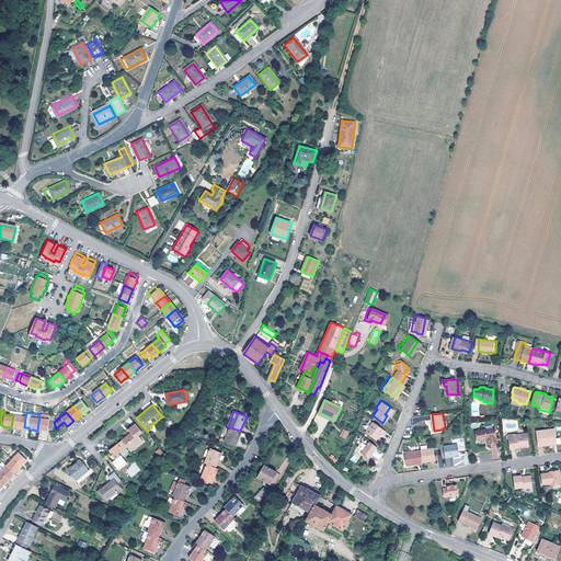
[(39,414),(37,431),(46,432),(47,430),(50,431),(53,416),(49,415),(44,415),(39,414)]
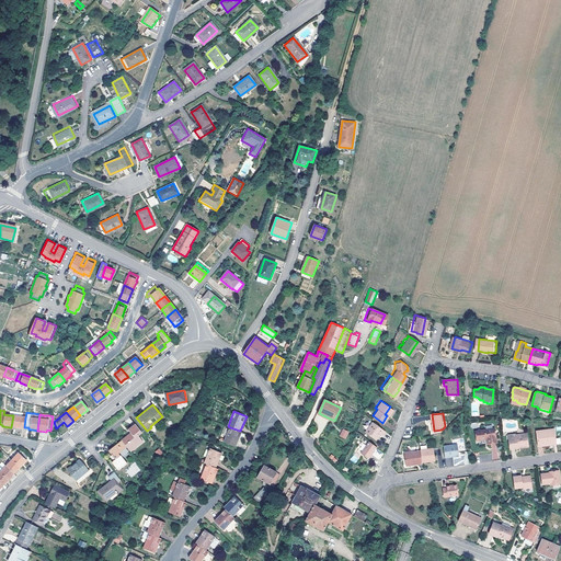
[(13,415),(11,427),(16,427),(20,428),(21,427),(24,427),(25,418),(13,415)]
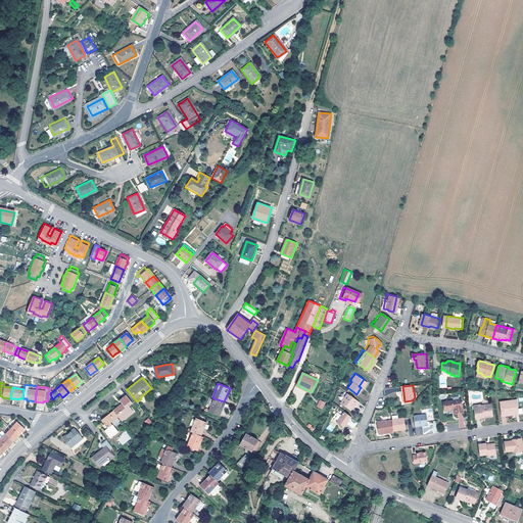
[(354,403),(357,400),(344,392),(338,401),(349,409),(351,405),(350,405),(351,402),(354,403)]
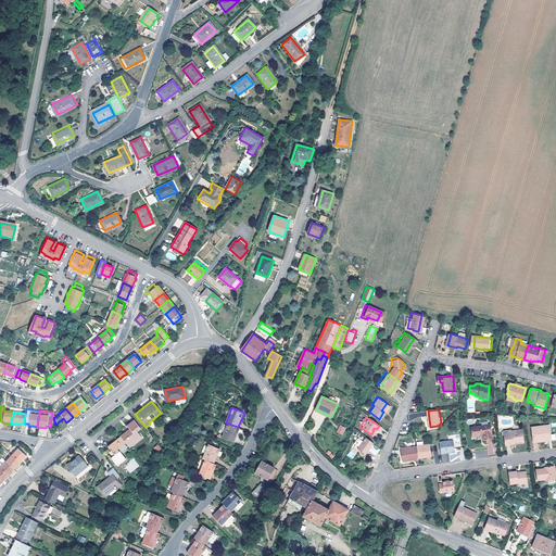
[(130,429),(121,437),(126,443),(127,444),(135,439),(135,441),(141,436),(136,429),(139,426),(135,420),(127,426),(130,429)]
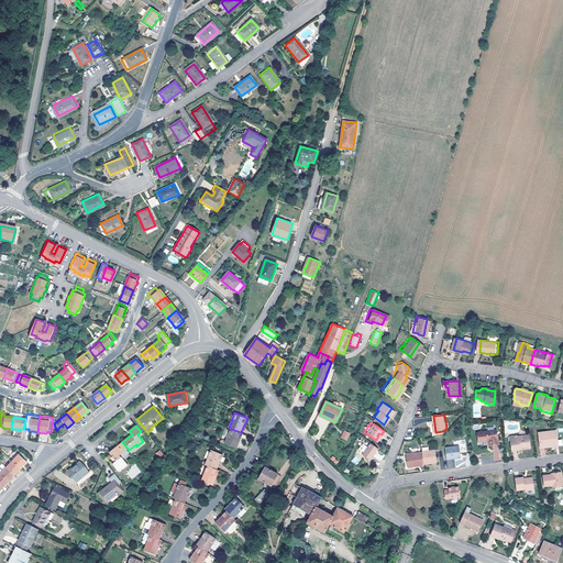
[(236,449),(243,433),(241,432),(231,429),(224,443),(236,449)]
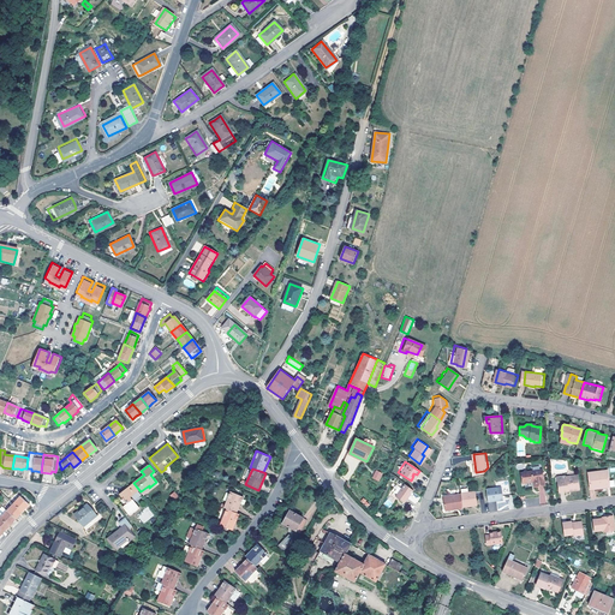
[(376,470),(371,478),(378,482),(383,473),(376,470)]
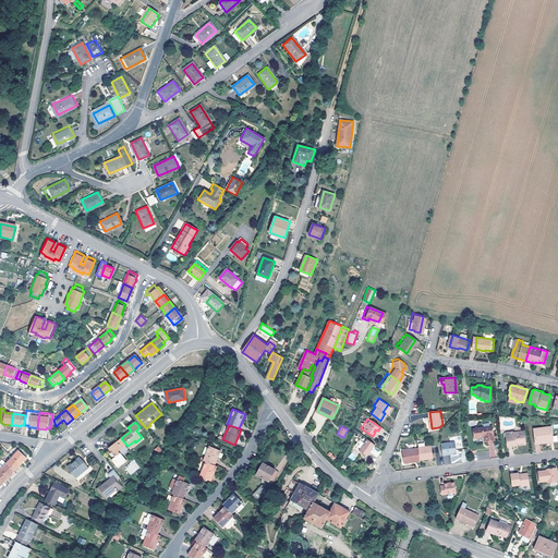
[(486,443),(495,440),(493,426),(474,429),(475,438),(485,437),(486,443)]
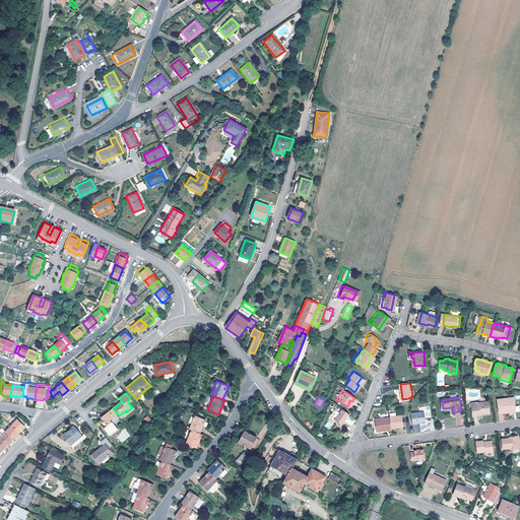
[(519,411),(519,405),(516,406),(515,398),(499,400),(501,414),(507,413),(517,411),(519,411)]
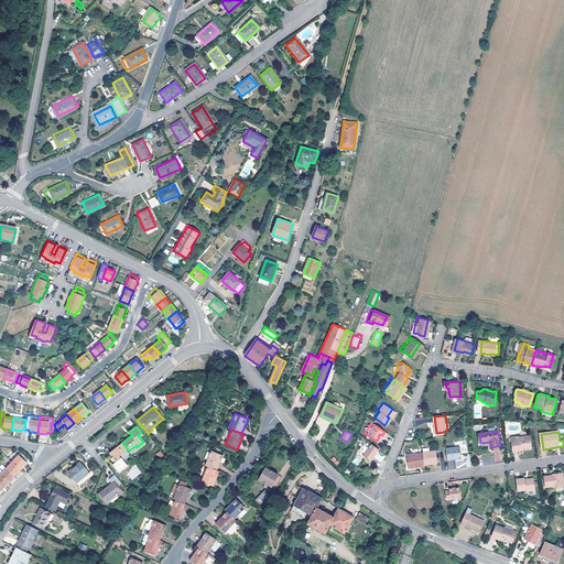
[(532,447),(531,437),(520,438),(520,437),(512,438),(514,453),(522,452),(521,449),(532,447)]
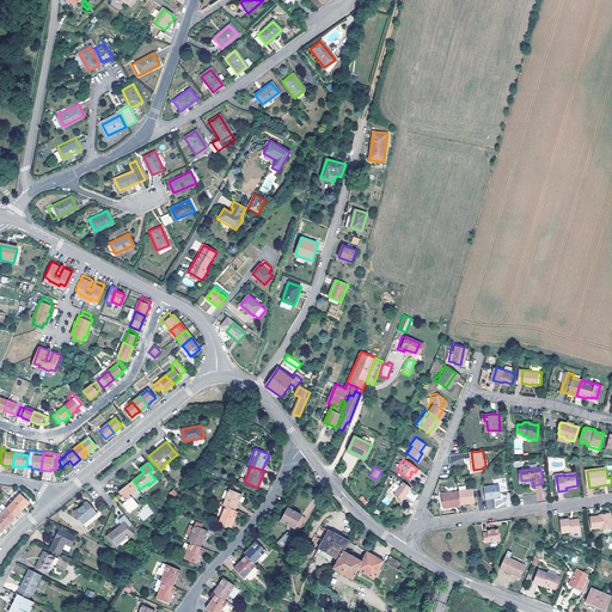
[(148,483),(140,489),(142,493),(157,481),(155,479),(148,485),(148,483)]
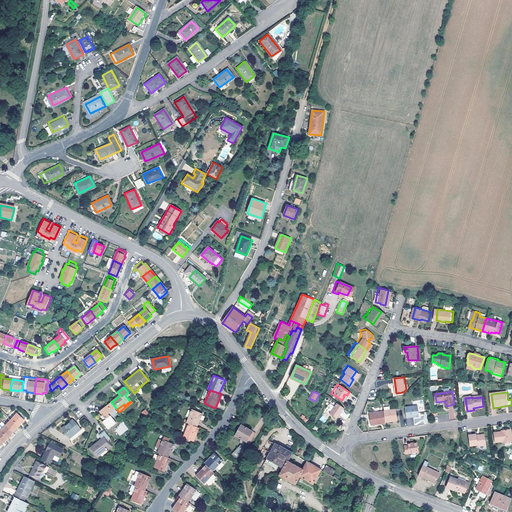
[(336,417),(343,406),(336,401),(328,411),(336,417)]
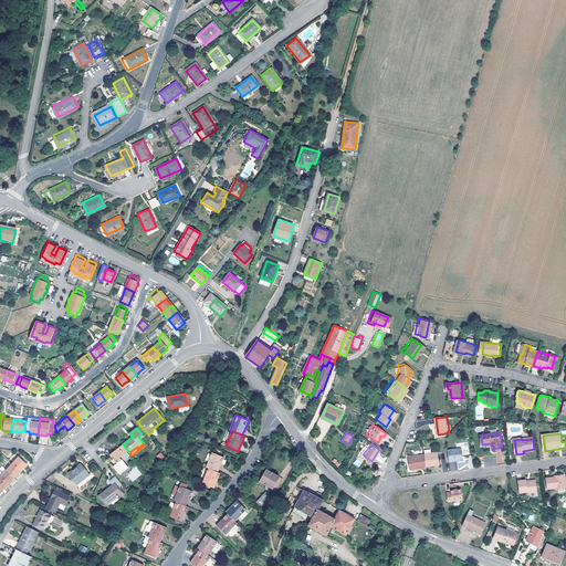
[(128,451),(123,444),(109,454),(116,463),(113,467),(116,470),(118,470),(125,463),(122,459),(121,457),(128,451)]
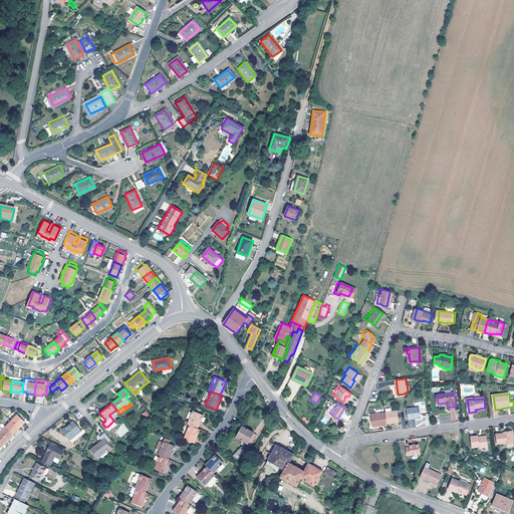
[(420,407),(407,409),(409,420),(416,419),(416,418),(419,418),(419,419),(422,418),(420,407)]
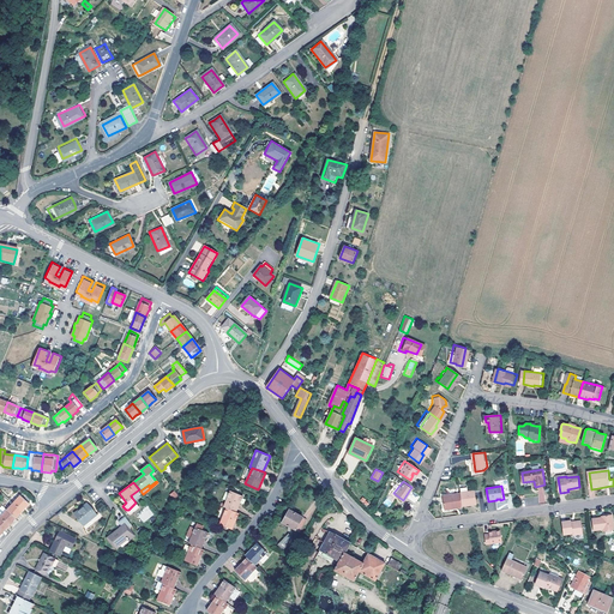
[(230,491),(223,506),(226,507),(238,512),(244,497),(230,491)]
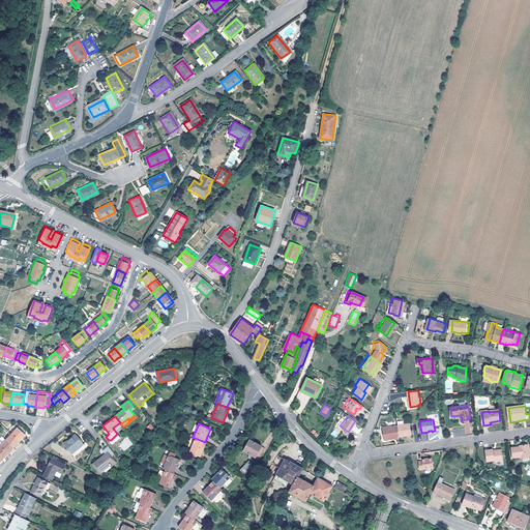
[(410,423),(399,424),(399,425),(400,437),(412,435),(410,423)]
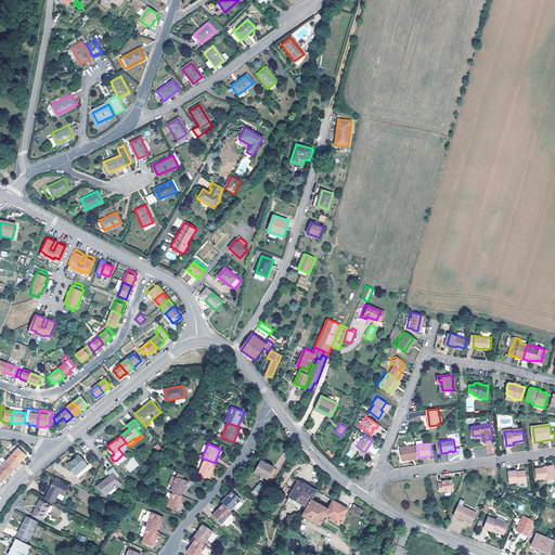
[(11,455),(18,462),(25,456),(24,455),(26,452),(20,446),(11,455)]
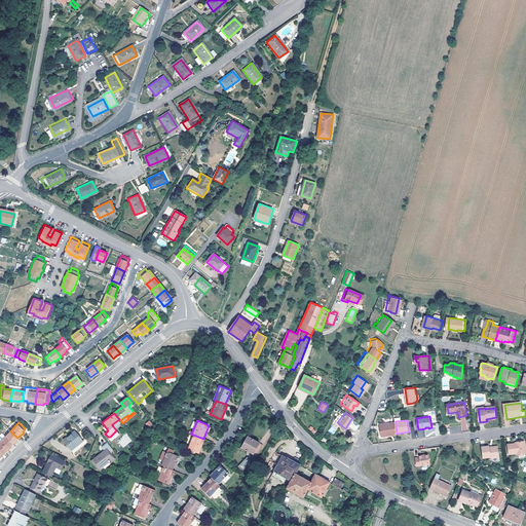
[(388,436),(397,435),(397,434),(396,422),(380,424),(381,436),(388,435),(388,436)]
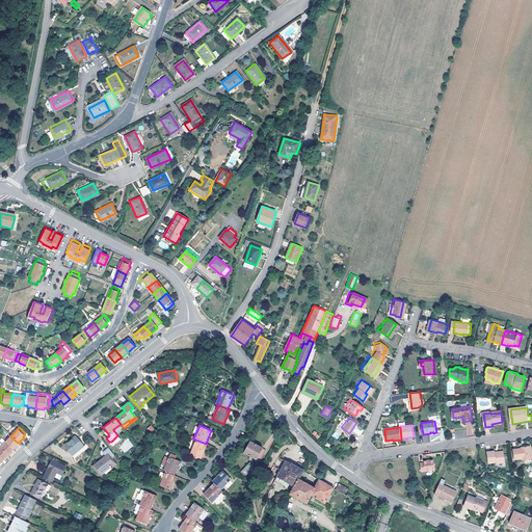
[(75,435),(62,445),(71,455),(82,446),(75,435)]
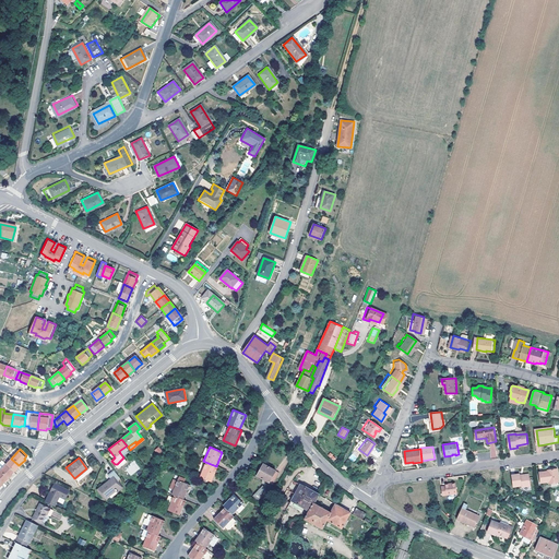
[(118,464),(115,465),(118,468),(128,462),(125,458),(118,464)]
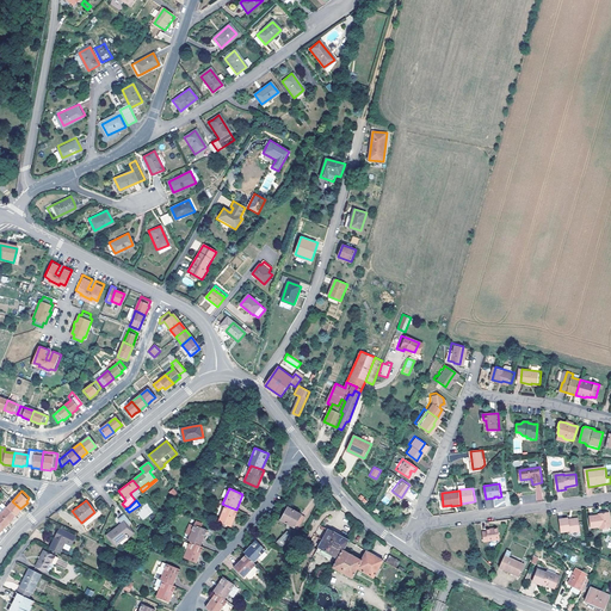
[(12,501),(6,508),(14,516),(18,512),(20,508),(12,501)]
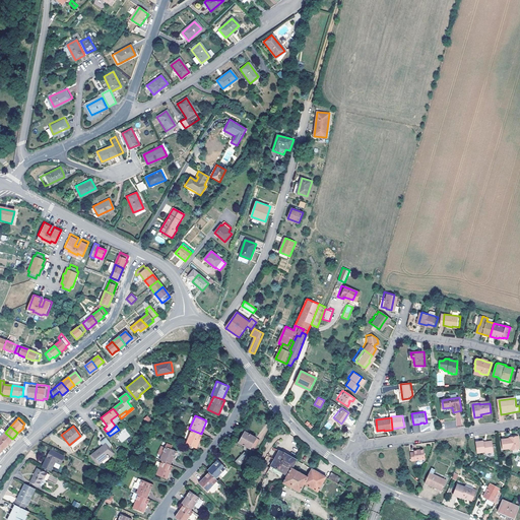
[(0,439),(6,445),(9,442),(12,439),(5,433),(2,430),(0,432),(0,439)]
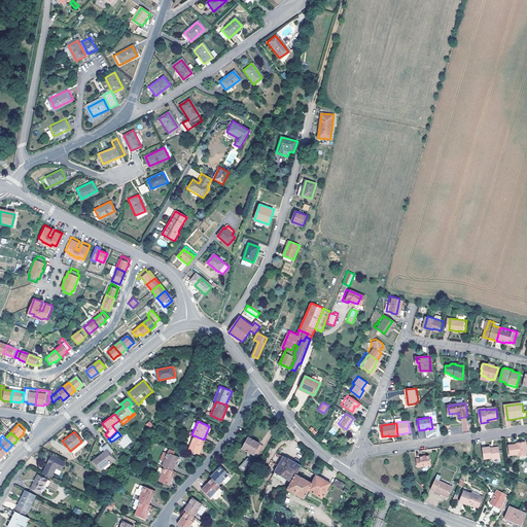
[(123,448),(132,443),(128,435),(118,441),(123,448)]
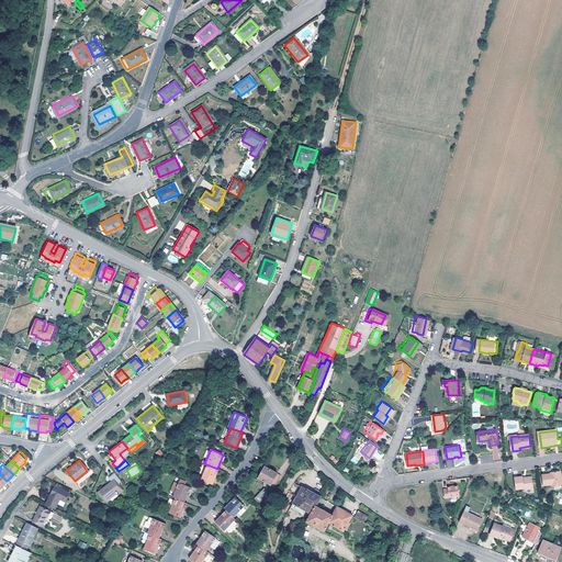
[(213,485),(220,470),(217,469),(206,464),(201,480),(213,485)]
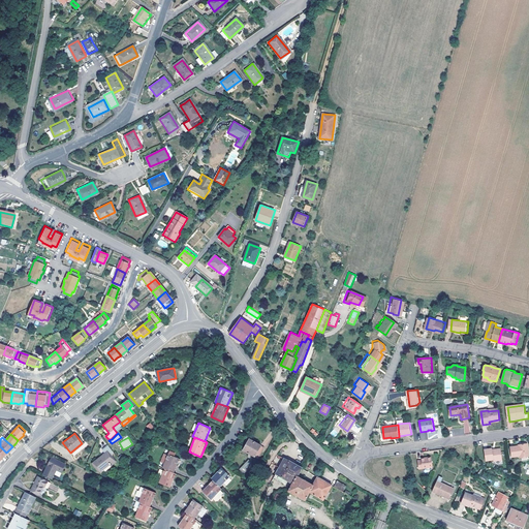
[(243,450),(258,459),(265,447),(249,439),(243,450)]
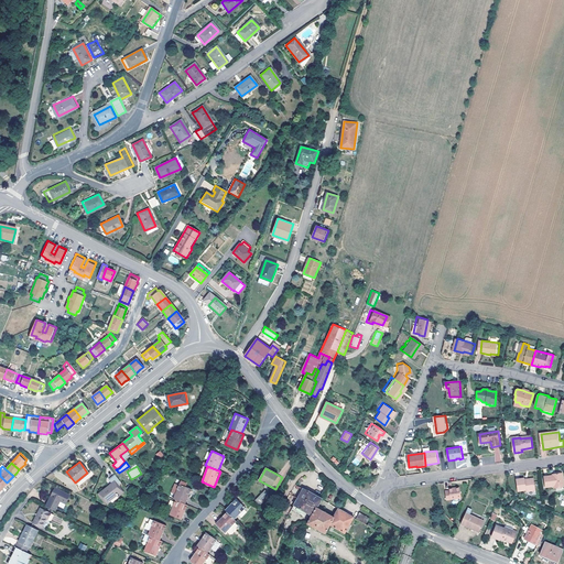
[(78,486),(93,476),(90,474),(77,484),(78,486)]
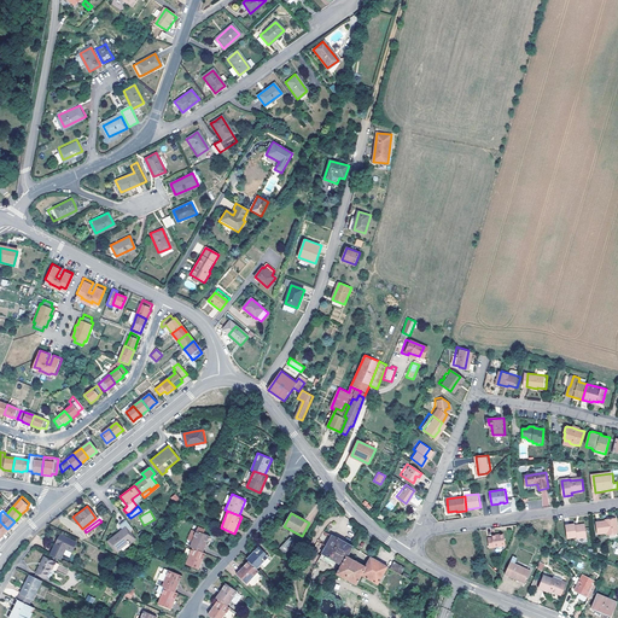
[(610,519),(610,522),(607,522),(599,523),(600,535),(608,534),(608,535),(617,532),(617,522),(617,519),(610,519)]
